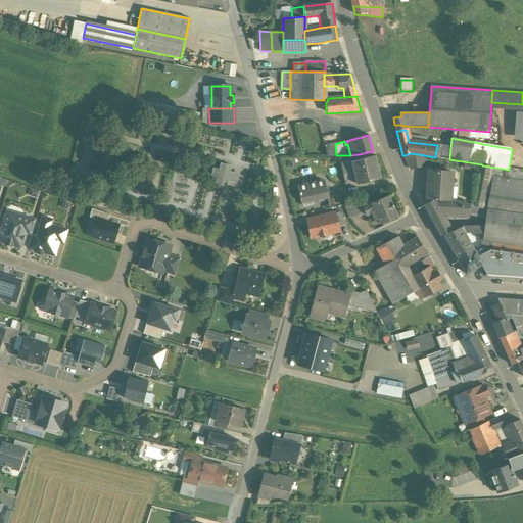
[(335,144),(326,146),(327,156),(330,156),(336,155),(335,144)]
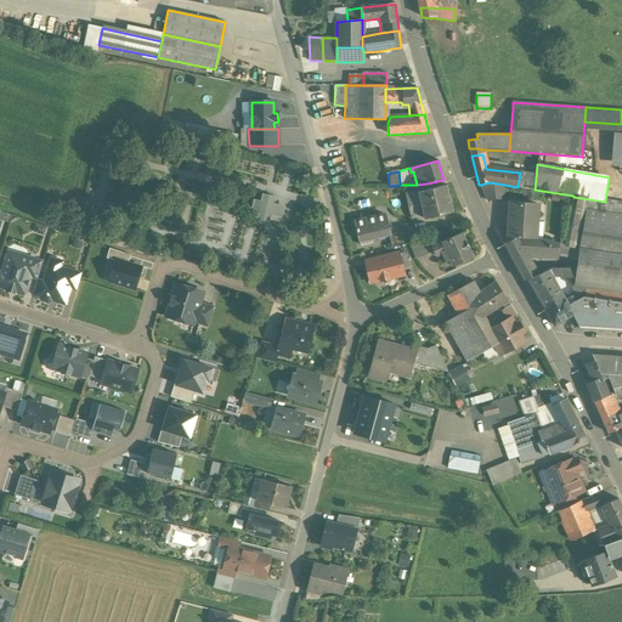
[(536,176),(520,173),(518,187),(535,190),(536,176)]
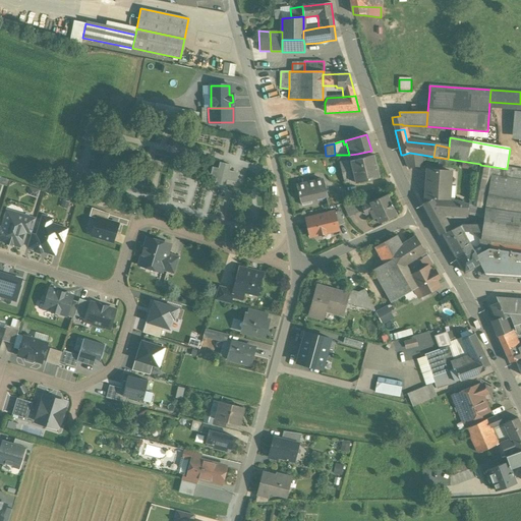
[(410,153),(409,153),(403,155),(408,168),(414,166),(421,167),(422,155),(410,153)]
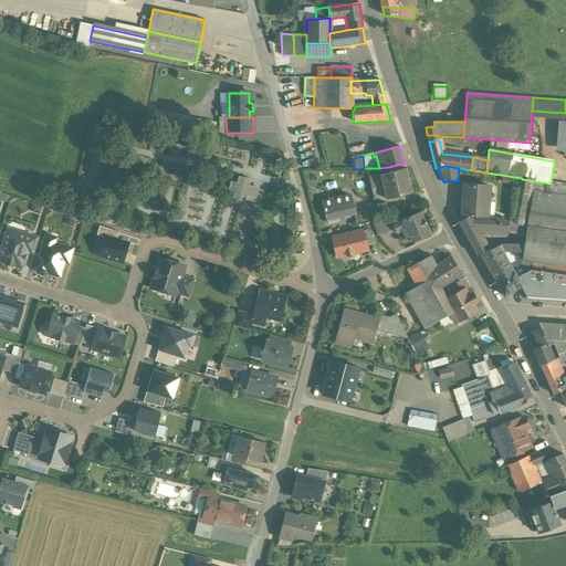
[(406,169),(389,173),(380,175),(385,195),(386,199),(411,194),(406,169)]
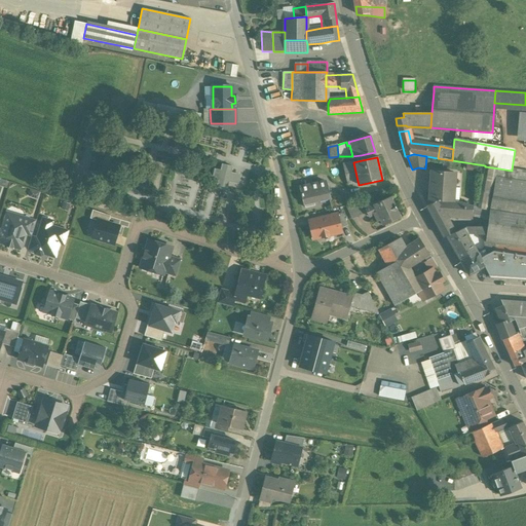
[(353,162),(343,164),(344,173),(350,171),(353,182),(358,181),(353,162)]
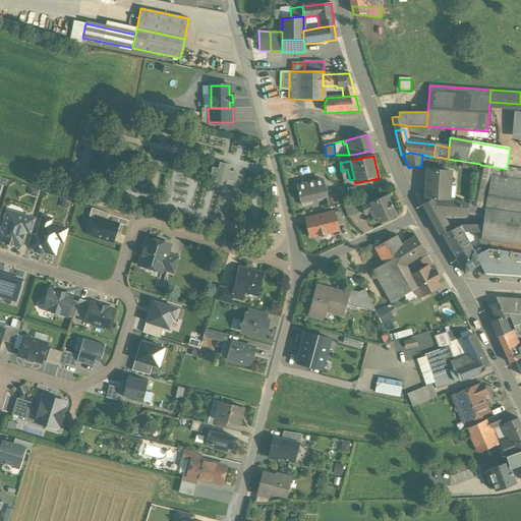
[(237,173),(228,171),(229,165),(220,163),(218,169),(213,168),(211,177),(216,178),(215,184),(224,186),(226,180),(235,182),(237,173)]
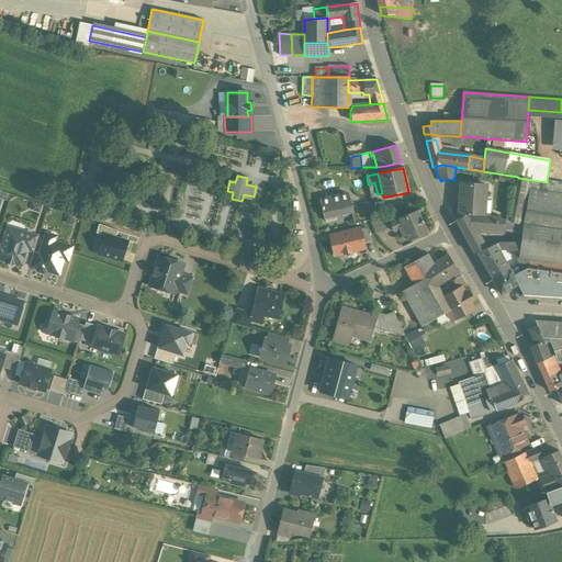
[(547,182),(534,180),(518,178),(517,183),(530,186),(529,189),(534,189),(535,182),(546,184),(547,182)]
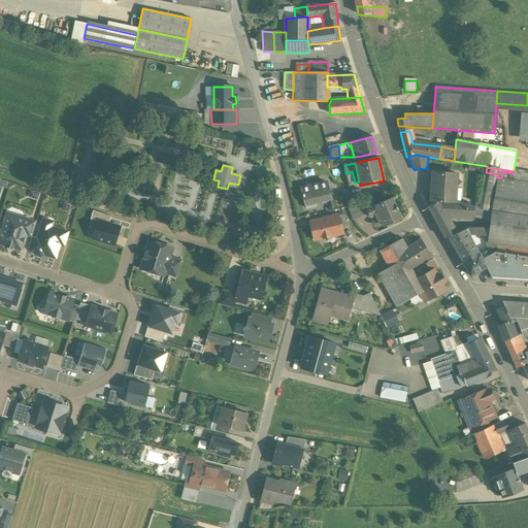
[(352,171),(345,173),(349,185),(355,183),(352,171)]
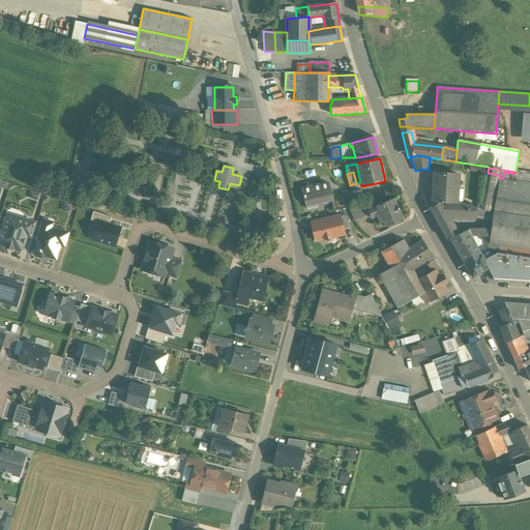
[(529,176),(514,174),(504,172),(503,178),(529,182),(529,176)]
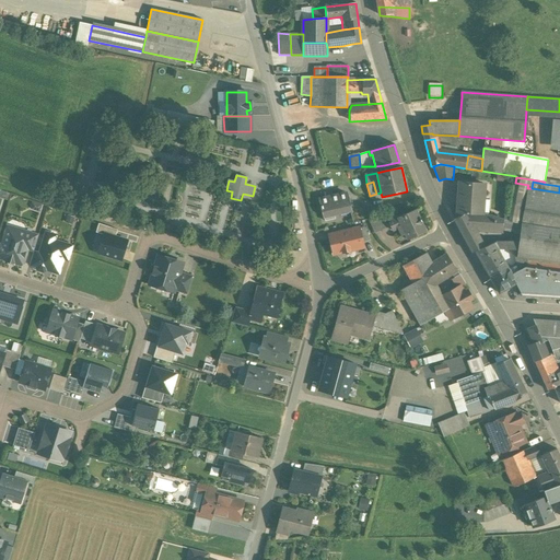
[(483,184),(459,183),(456,213),(465,214),(481,216),(483,184)]
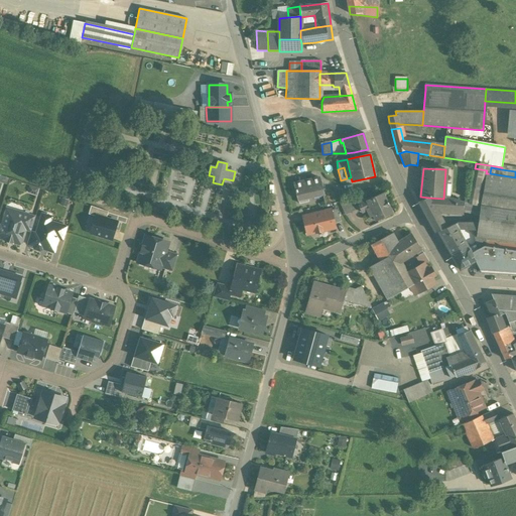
[(487,170),(475,168),(469,204),(480,206),(486,173),(487,170)]
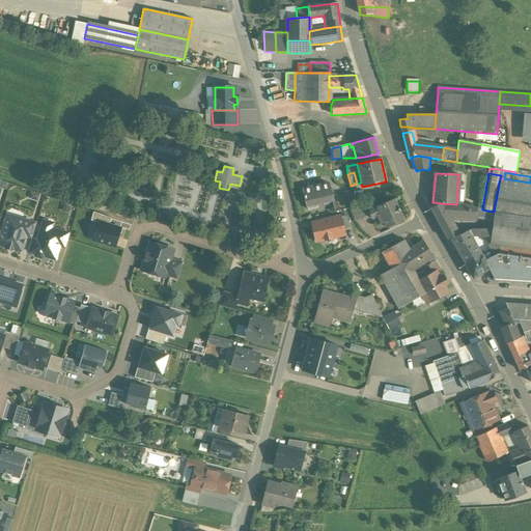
[(530,183),(504,178),(500,178),(494,212),(530,217),(530,183)]
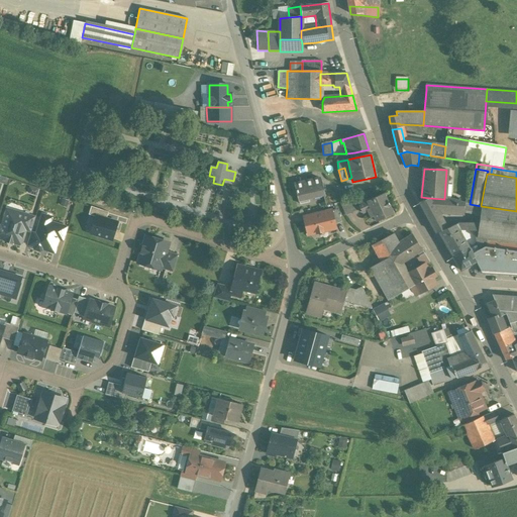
[(319,179),(296,184),(297,189),(296,189),(297,193),(299,200),(308,198),(323,195),(319,179)]
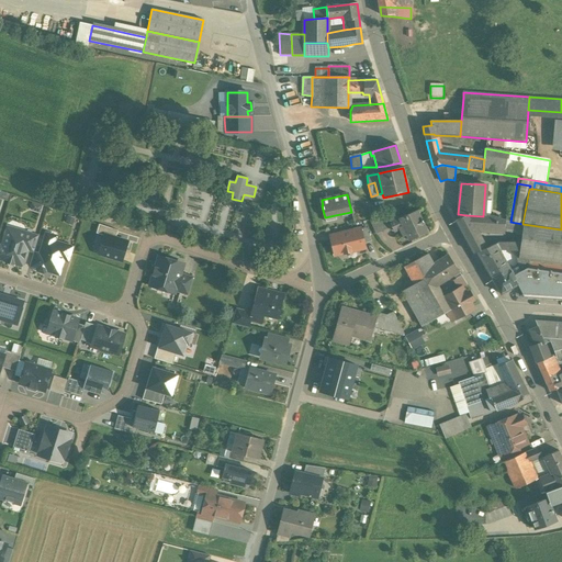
[(416,211),(390,223),(394,231),(398,228),(402,236),(406,235),(408,240),(427,233),(416,211)]
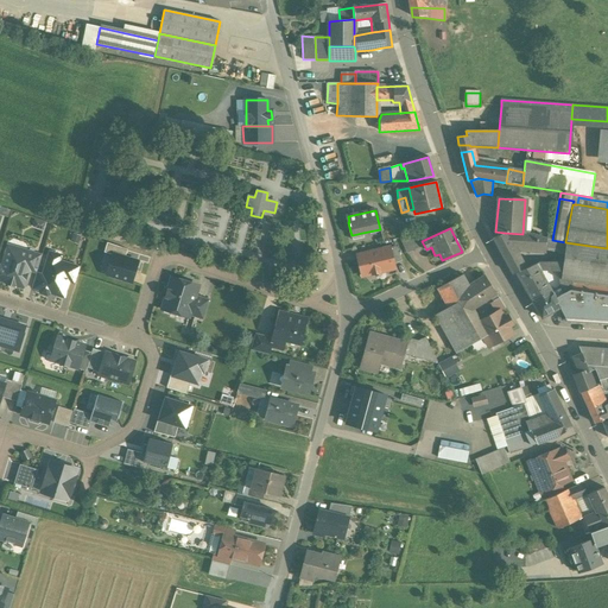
[(513,248),(505,233),(492,238),(512,274),(515,273),(525,268),(513,248)]
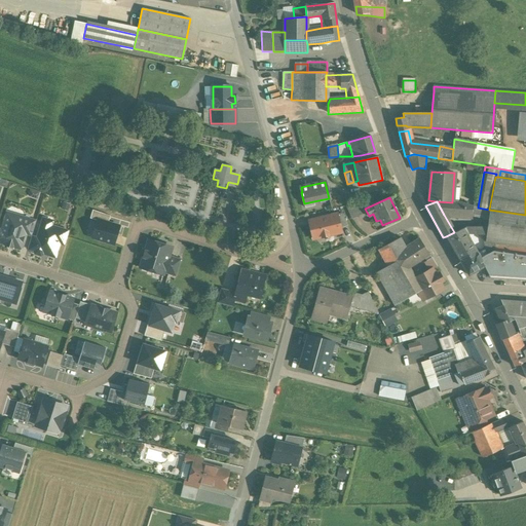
[(452,202),(437,201),(444,215),(472,216),(473,208),(472,207),(460,204),(461,202),(452,202)]
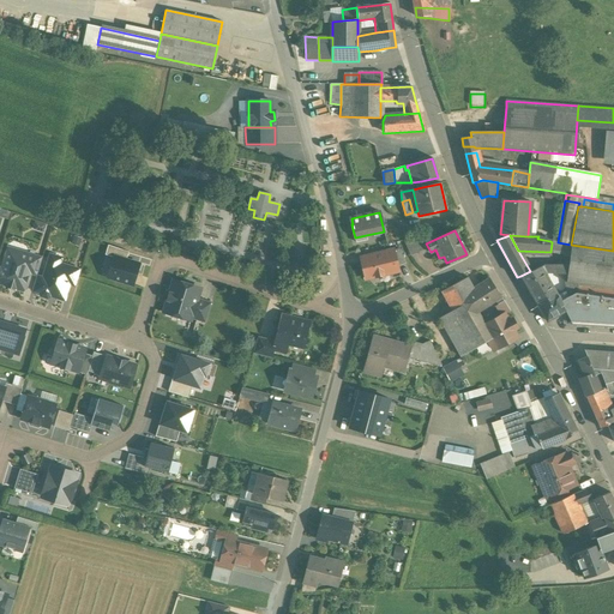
[(419,238),(402,241),(409,257),(425,250),(419,238)]
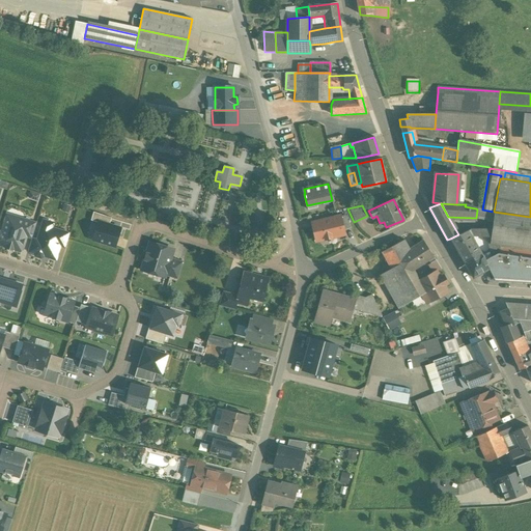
[(530,217),(494,212),(492,230),(491,239),(496,240),(496,243),(500,243),(500,242),(530,246),(530,217)]
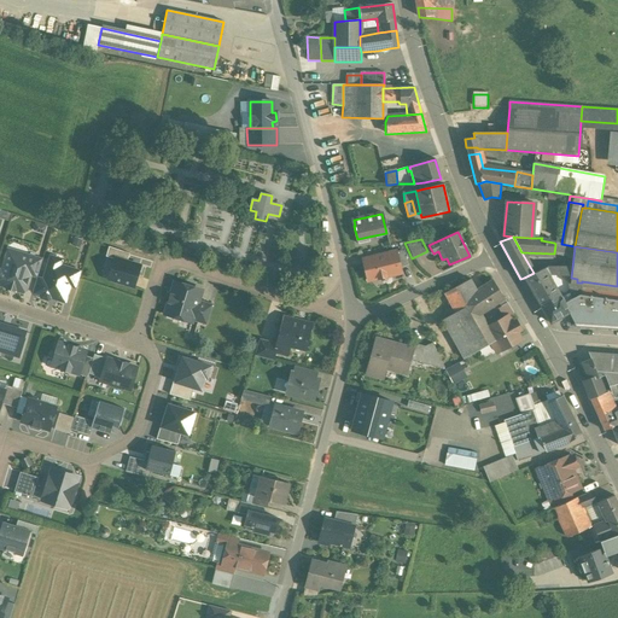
[(116,258),(128,262),(130,254),(109,248),(106,256),(116,258)]
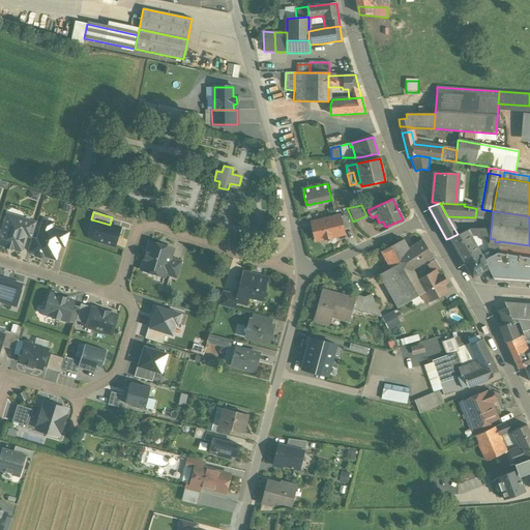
[(24,219),(9,215),(7,216),(2,233),(0,238),(0,244),(19,251),(22,249),(26,237),(31,219),(25,218),(24,219)]
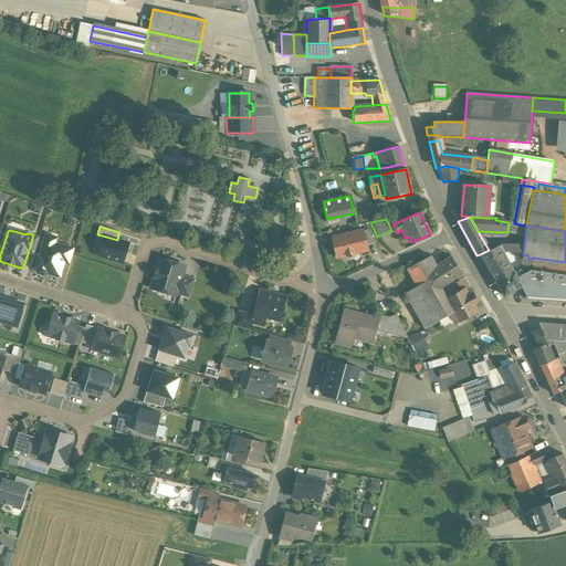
[(368,230),(363,231),(366,247),(374,242),(368,230)]
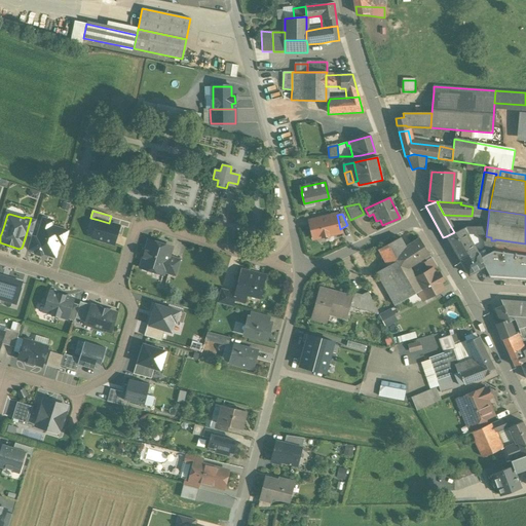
[(337,215),(309,221),(313,238),(341,232),(340,229),(337,215)]
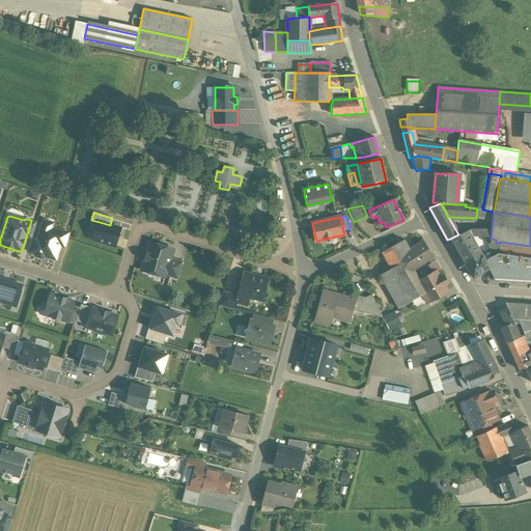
[(36,222),(31,220),(26,238),(31,240),(32,238),(36,222)]
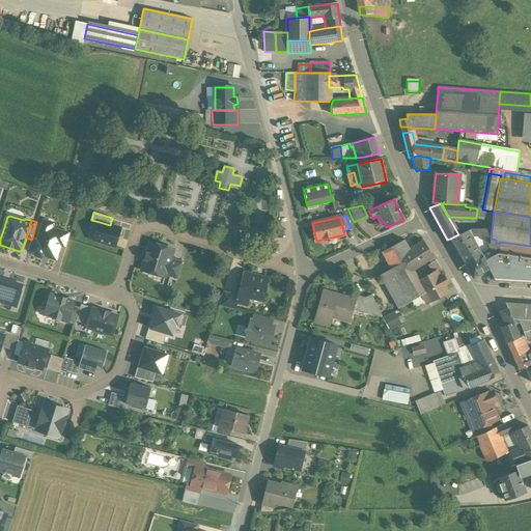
[(95,241),(115,247),(120,228),(110,225),(100,222),(96,232),(98,232),(95,241)]
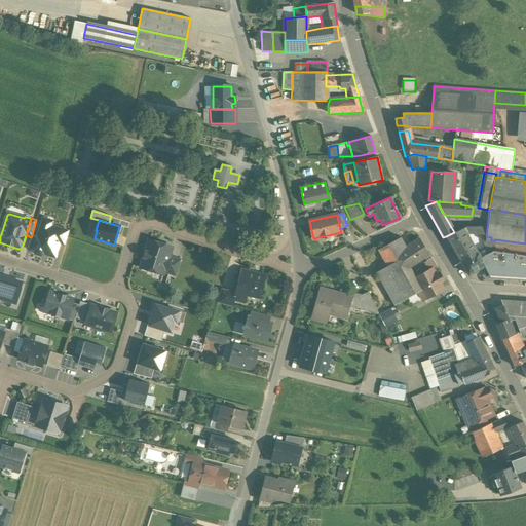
[(64,230),(42,223),(37,237),(33,251),(34,251),(35,254),(40,255),(43,254),(54,257),(60,243),(64,230)]
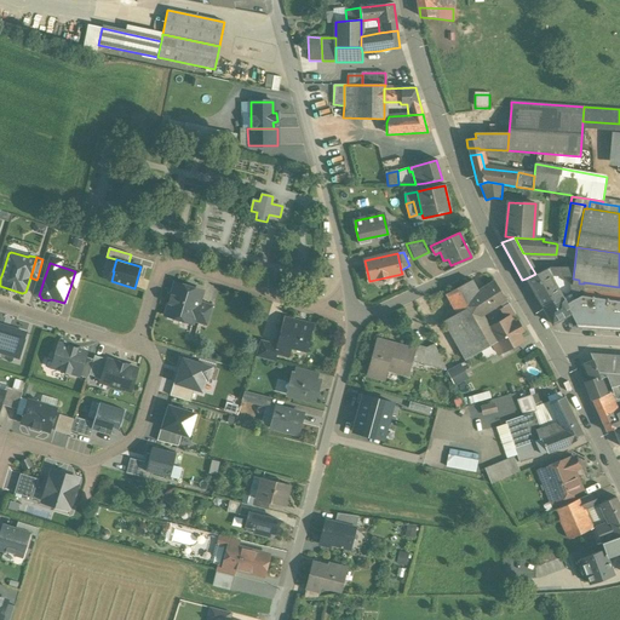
[(535,274),(526,279),(539,300),(556,291),(550,279),(552,276),(549,268),(535,274)]
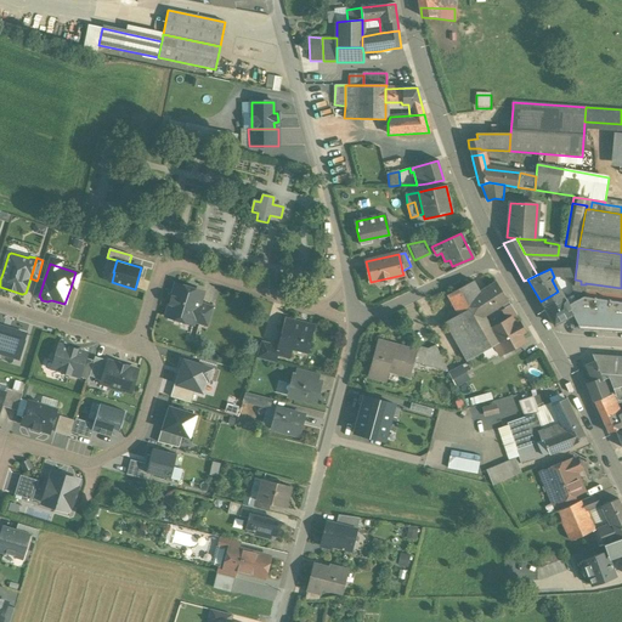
[(576,270),(570,269),(550,269),(554,277),(570,277),(571,286),(581,284),(581,281),(575,280),(576,270)]
